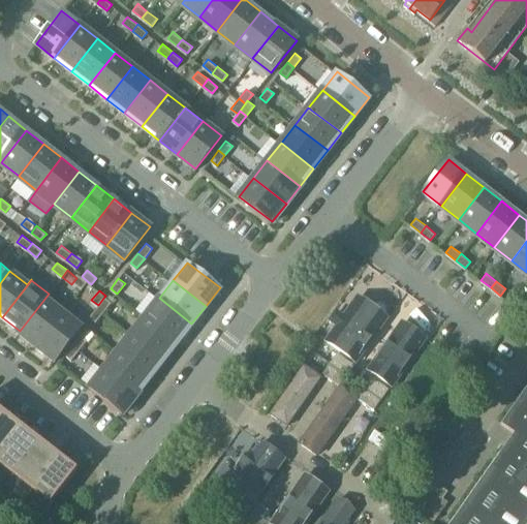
[(20,331),(37,345),(63,312),(45,300),(50,294),(49,294),(20,331)]
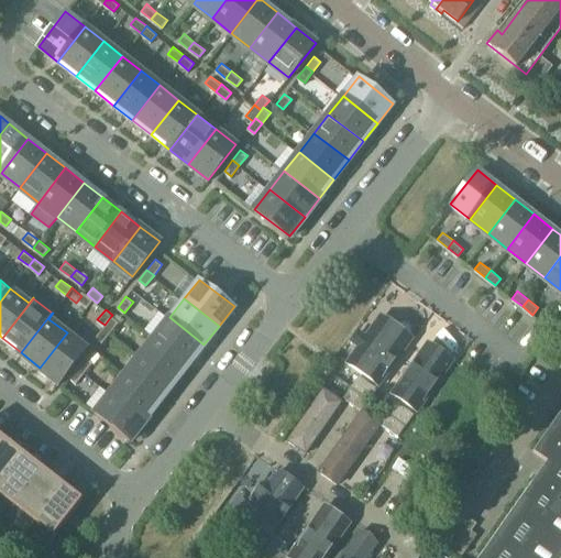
[(408,335),(413,329),(411,324),(406,320),(400,320),(397,326),(382,315),(349,361),(378,382),(411,336),(408,335)]
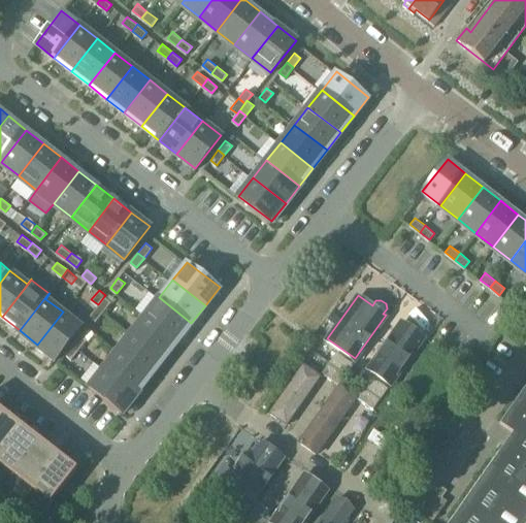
[(98,304),(97,305),(103,311),(111,301),(104,296),(98,304)]
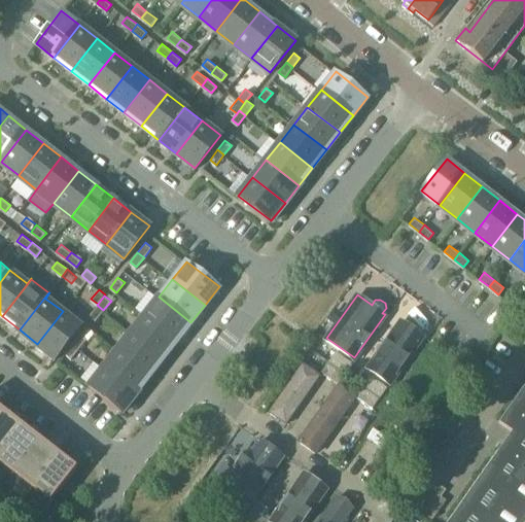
[(159,297),(145,314),(177,340),(190,322),(159,297)]
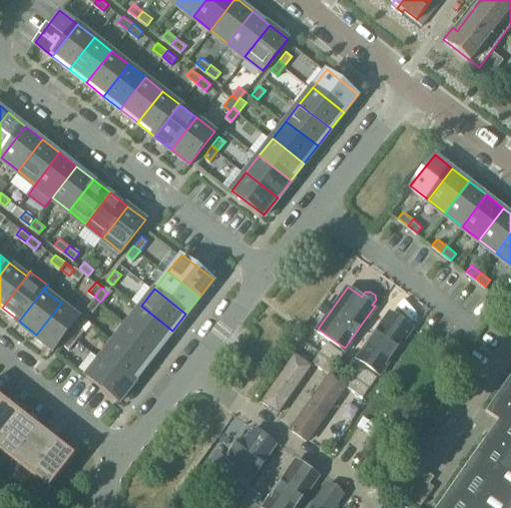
[(100,302),(94,297),(87,307),(93,312),(100,302)]
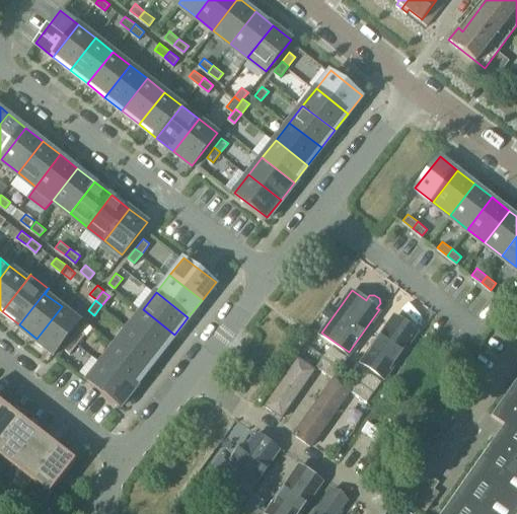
[(62,306),(37,339),(54,353),(79,320),(62,306)]
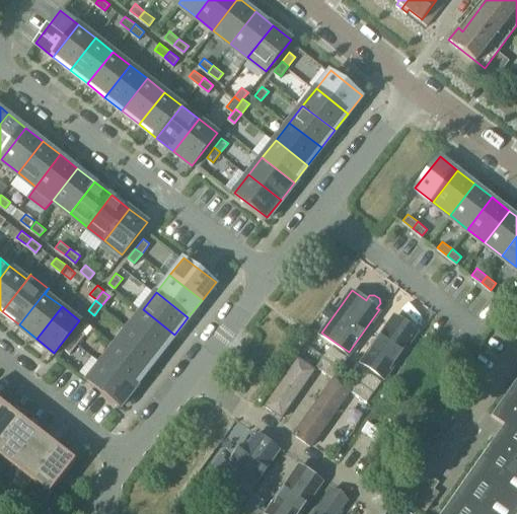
[(143,309),(129,326),(161,352),(174,335),(143,309)]
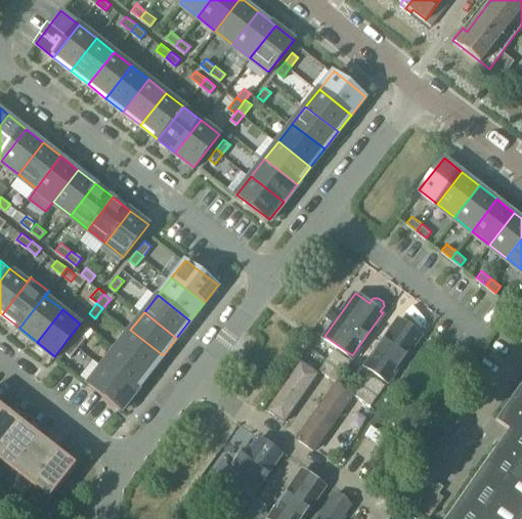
[(365,364),(388,380),(421,333),(399,317),(365,364)]
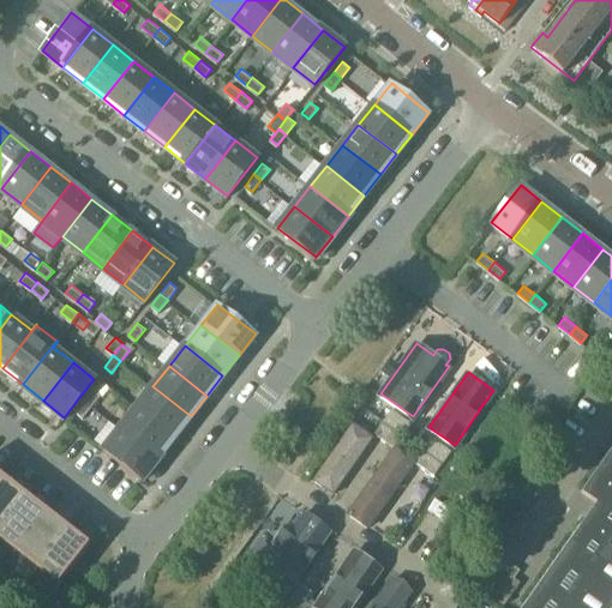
[(153,386),(137,407),(175,437),(191,416),(153,386)]
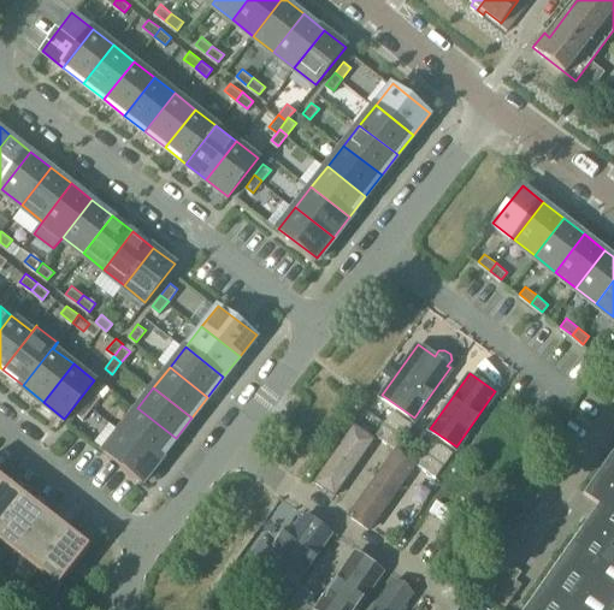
[(94,389),(84,401),(93,407),(101,395),(94,389)]
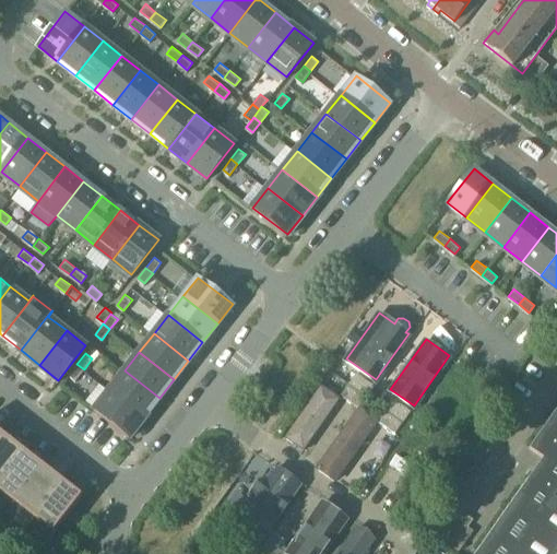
[(84,369),(76,364),(69,374),(75,379),(84,369)]
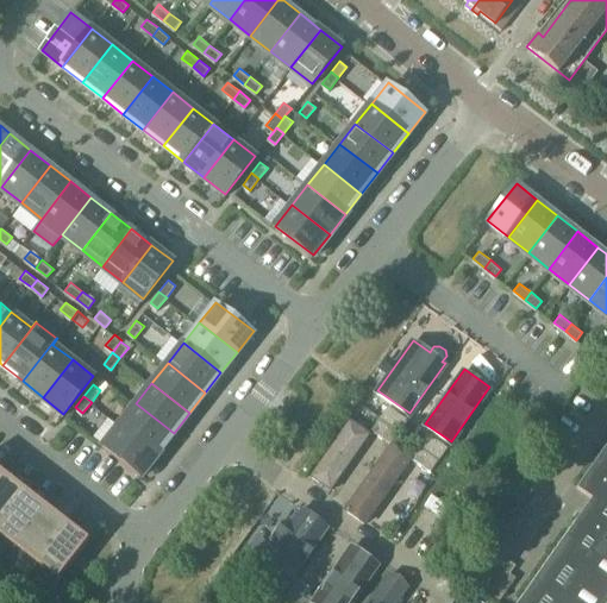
[(136,403),(120,424),(157,453),(174,433),(136,403)]
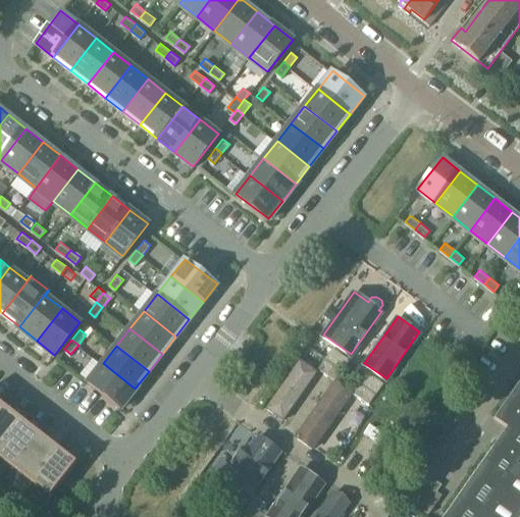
[(325,356),(344,369),(350,359),(332,347),(325,356)]
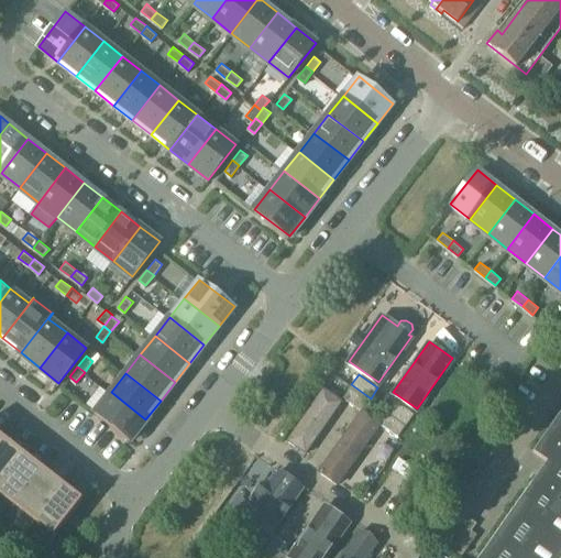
[(362,409),(370,398),(351,385),(350,387),(343,396),(362,409)]
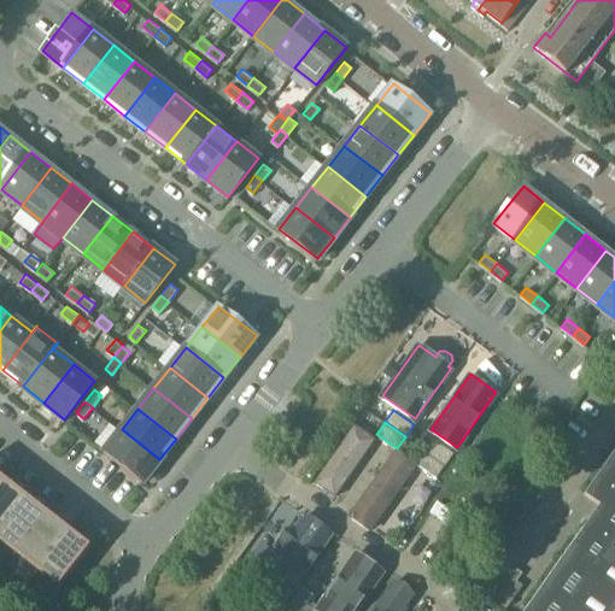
[(316,481),(335,494),(374,438),(355,424),(316,481)]
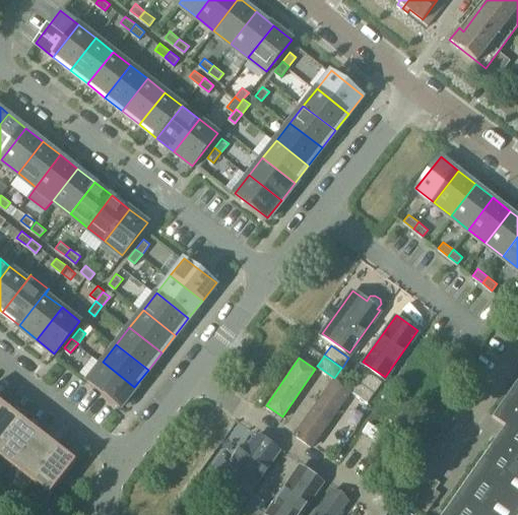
[(341,368),(358,379),(358,378),(375,391),(375,390),(382,381),(365,369),(348,358),(342,368),(341,368)]
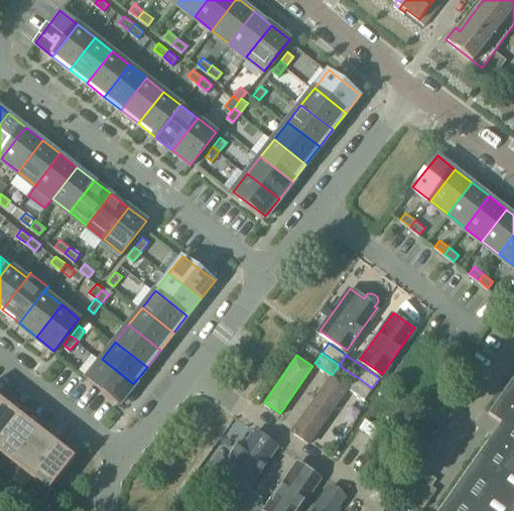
[(133,384),(102,359),(88,377),(119,402),(133,384)]
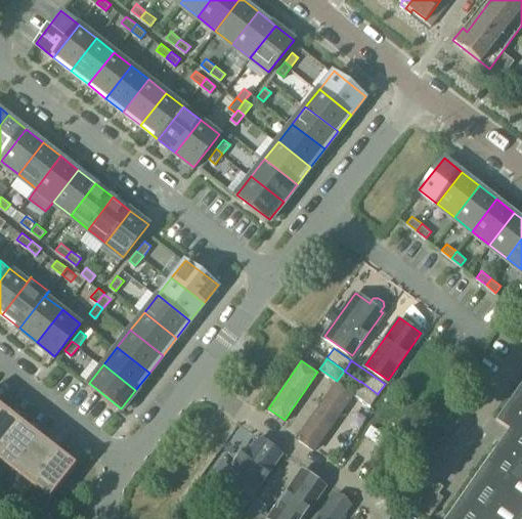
[(337,381),(300,434),(298,436),(314,447),(321,438),(353,392),(337,381)]
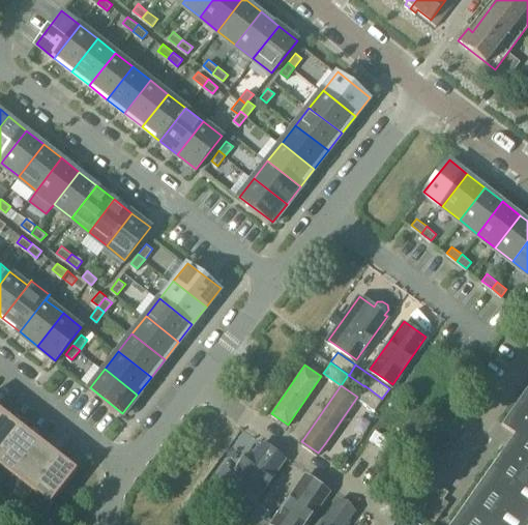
[(527,385),(502,423),(516,431),(448,524),(527,524),(527,385)]
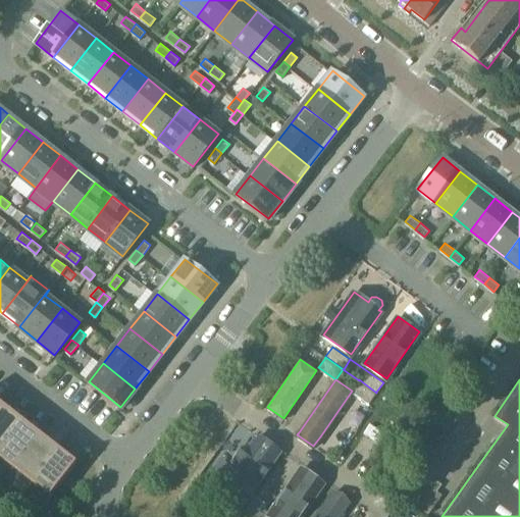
[(376,393),(359,380),(352,391),(354,392),(369,403),(376,393)]
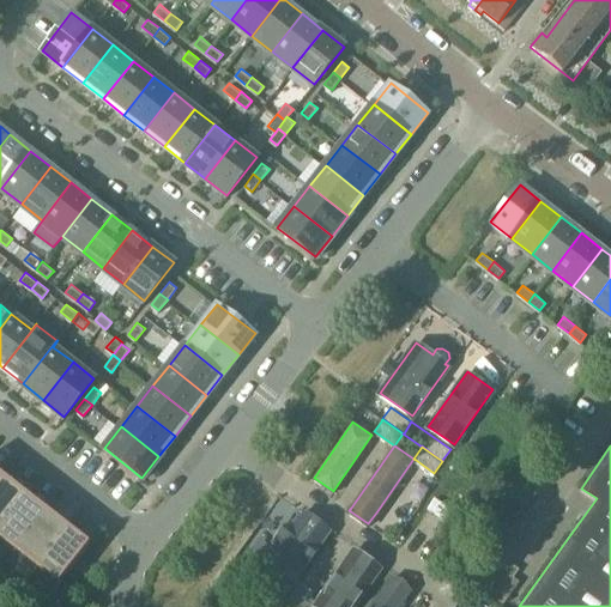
[(0,478),(0,522),(24,492),(2,475),(0,478)]
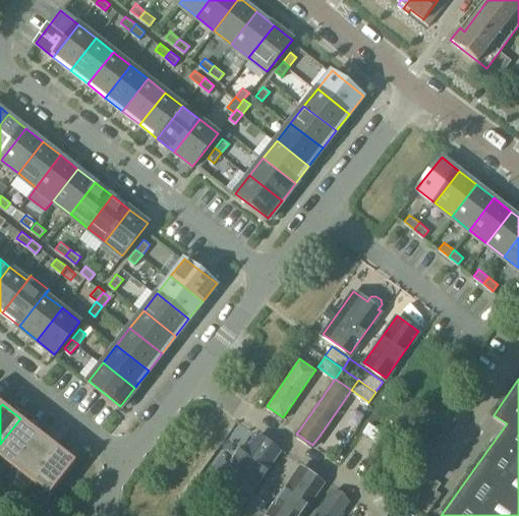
[(0,444),(0,456),(12,466),(39,433),(20,418),(0,444)]
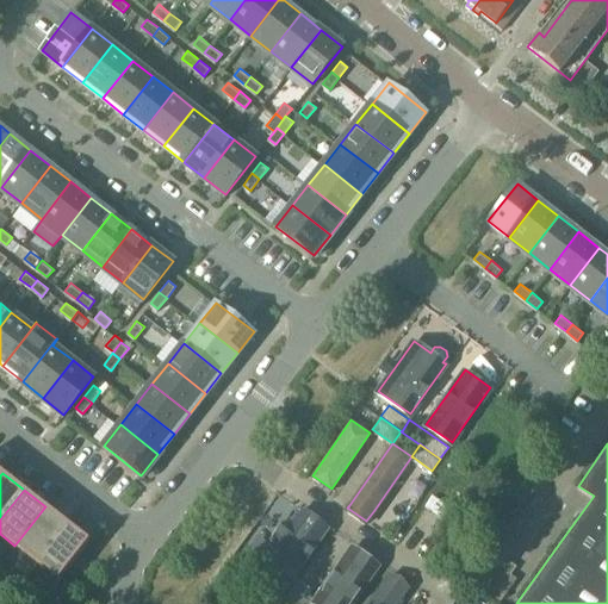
[(14,546),(36,562),(67,523),(45,506),(14,546)]
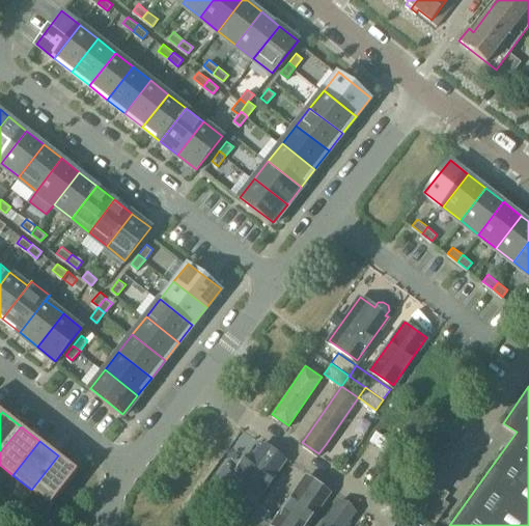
[(242,490),(235,498),(252,509),(287,458),(272,446),(262,459),(247,448),(225,478),(242,490)]
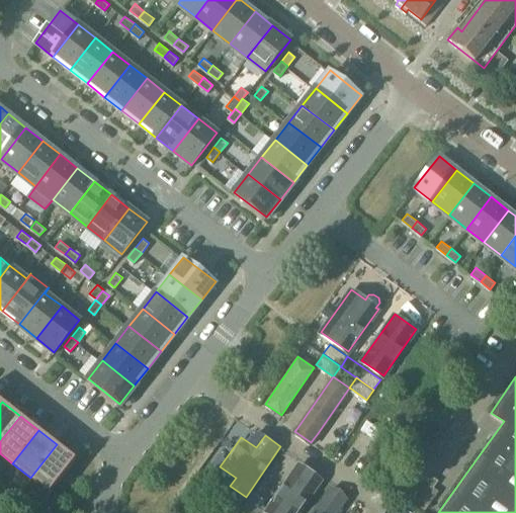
[(57,444),(30,478),(50,492),(76,458),(57,444)]
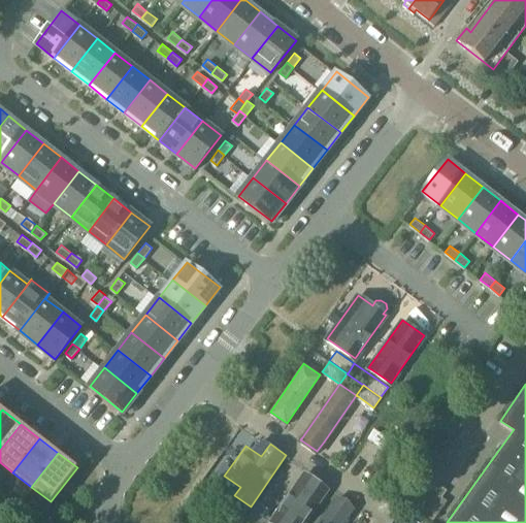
[(273,517),(266,513),(269,508),(258,500),(245,520),(249,522),(302,522),(327,488),(304,472),(273,517)]
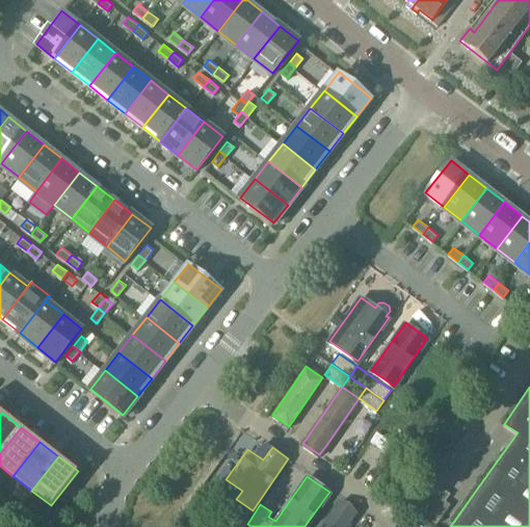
[(214,491),(230,502),(237,492),(221,480),(214,491)]
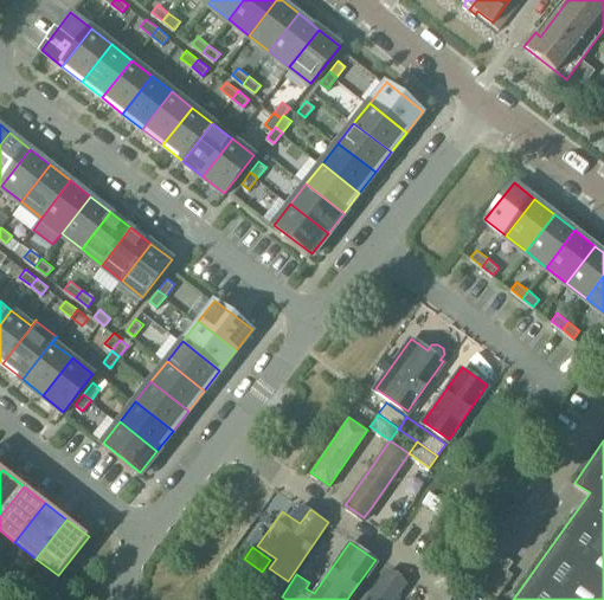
[(387,567),(364,599),(394,599),(409,582),(387,567)]
